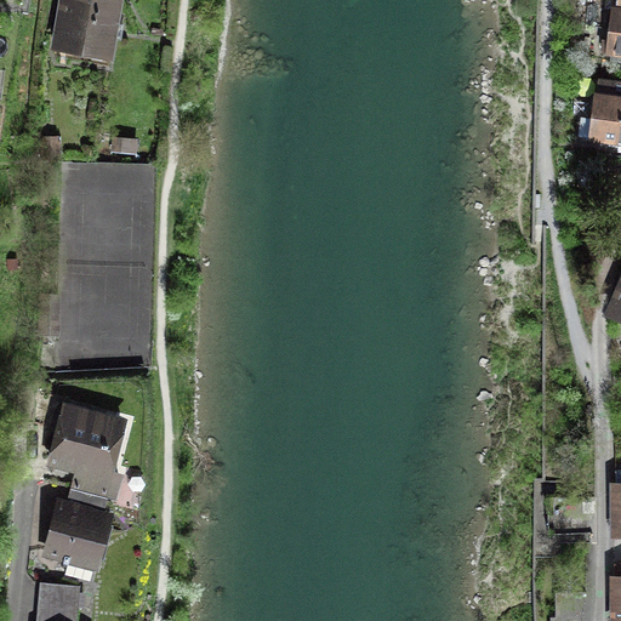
[(123,0),(58,0),(56,20),(51,46),(114,57),(123,0)]
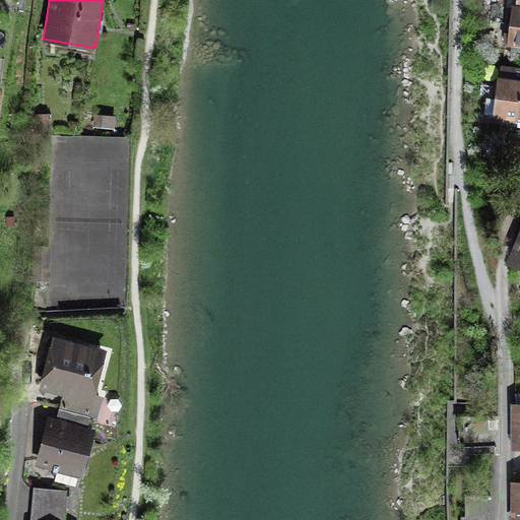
[(519,2),(514,2),(509,42),(519,43),(519,2)]
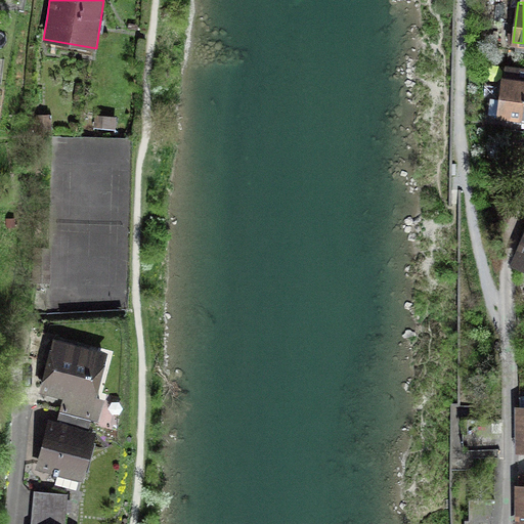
[(523,67),(504,64),(501,75),(498,74),(493,115),(523,118),(523,67)]
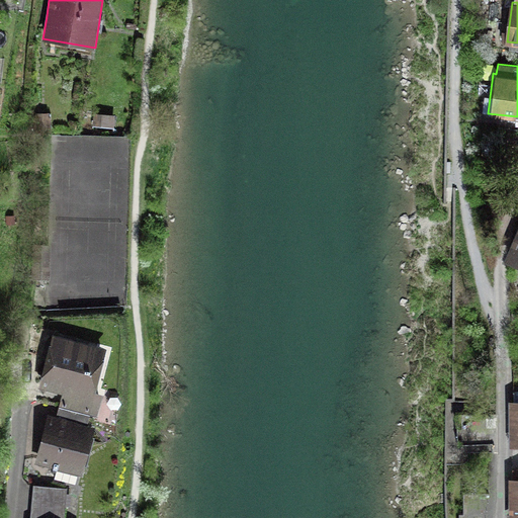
[(113,113),(93,112),(92,125),(112,126),(113,113)]
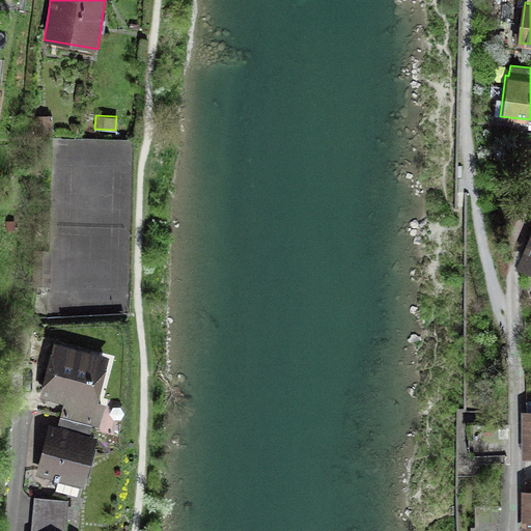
[(530,230),(525,245),(514,269),(530,275),(530,230)]
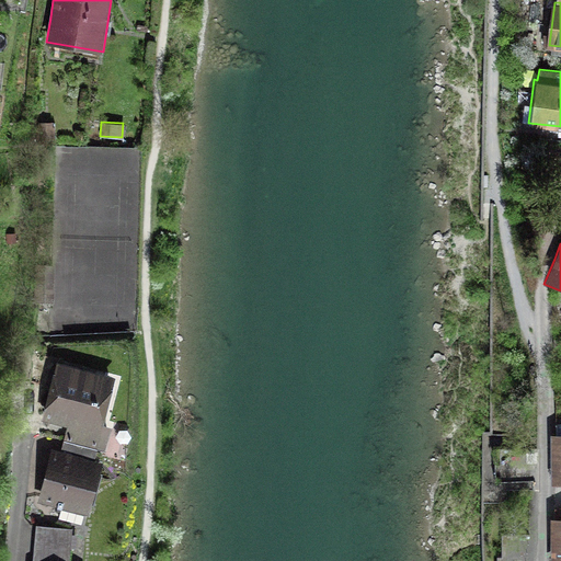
[(53,307),(53,267),(36,267),(36,307),(53,307)]
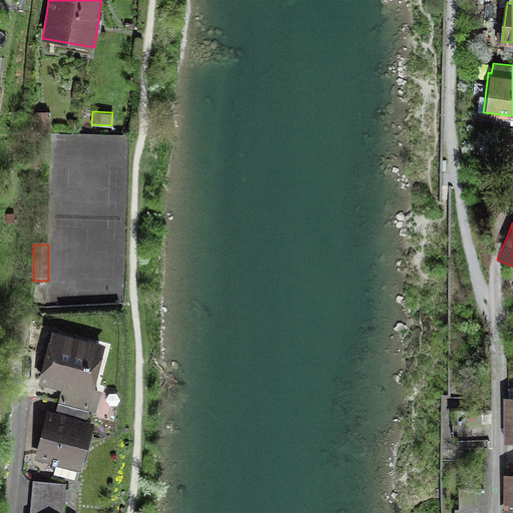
[(109,345),(50,331),(38,384),(61,390),(56,411),(87,419),(89,410),(93,411),(109,345)]
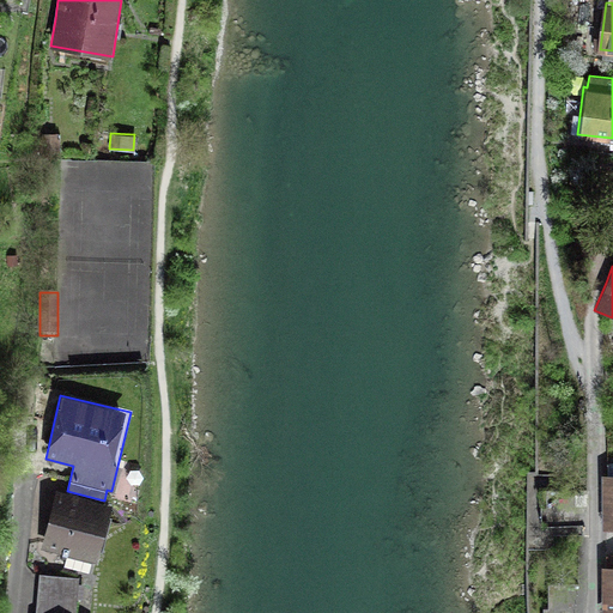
[(602,594),(601,612),(612,612),(612,473),(601,473),(601,501),(601,528),(612,528),(612,565),(602,566),(602,594)]
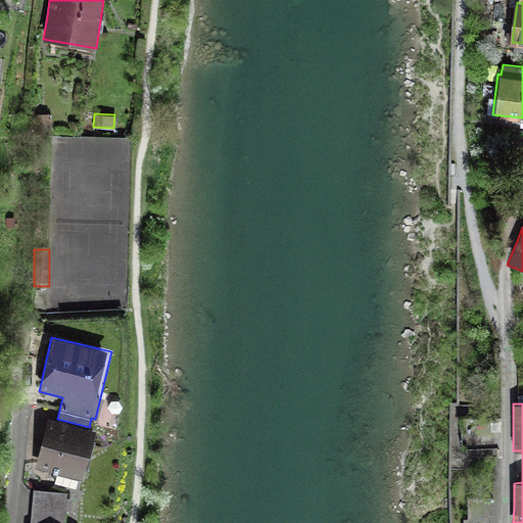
[(96,428),(89,427),(57,419),(46,417),(34,467),(84,479),(96,428)]
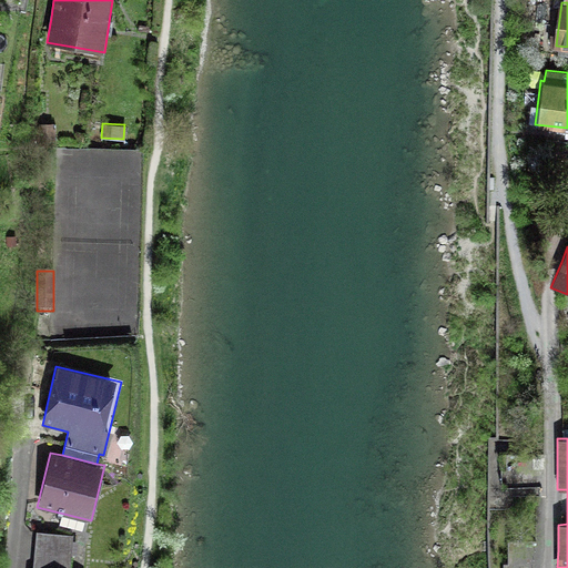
[(70,567),(72,534),(36,530),(33,567),(70,567)]
